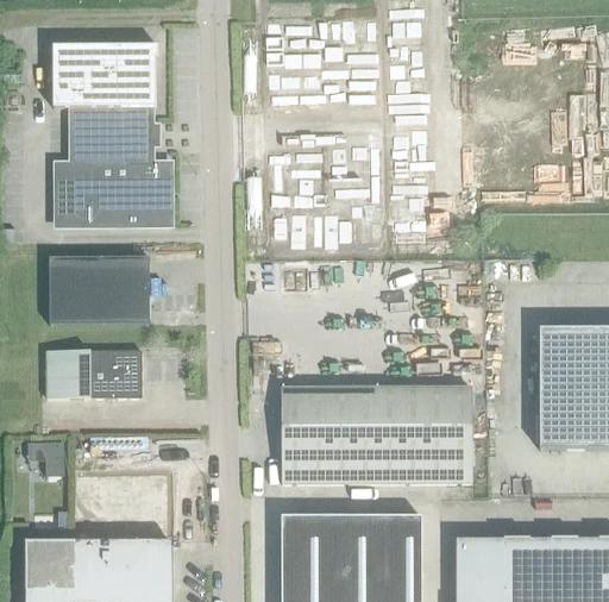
[(73,105),(74,161),(152,160),(152,140),(157,140),(157,124),(152,124),(151,104),(156,104),(156,55),(158,55),(158,42),(52,43),(54,105),(73,105)]
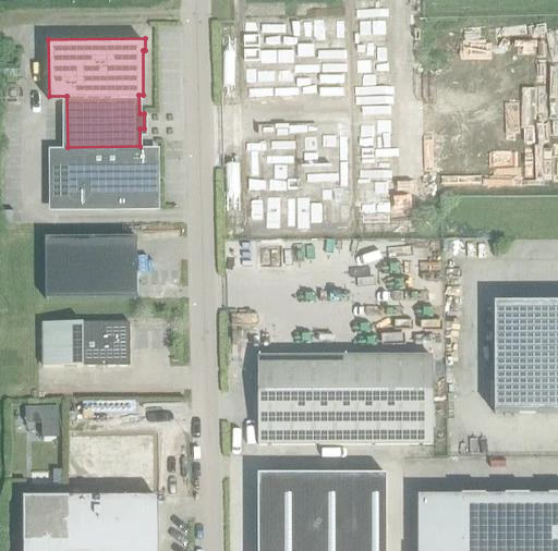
[(157,203),(156,146),(140,146),(68,147),(51,147),(52,204),(157,203)]
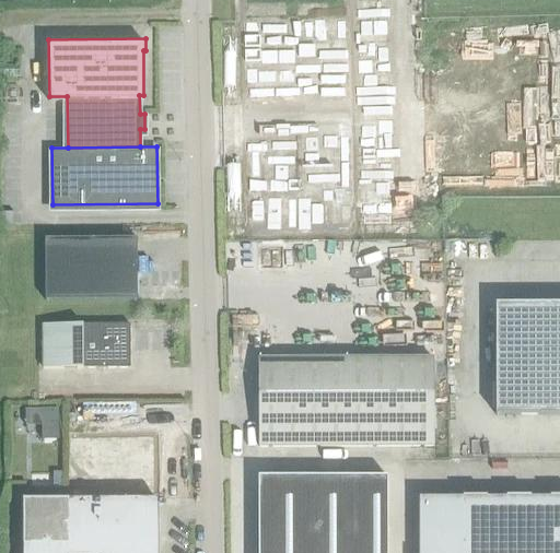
[(136,295),(136,234),(44,234),(44,296),(136,295)]
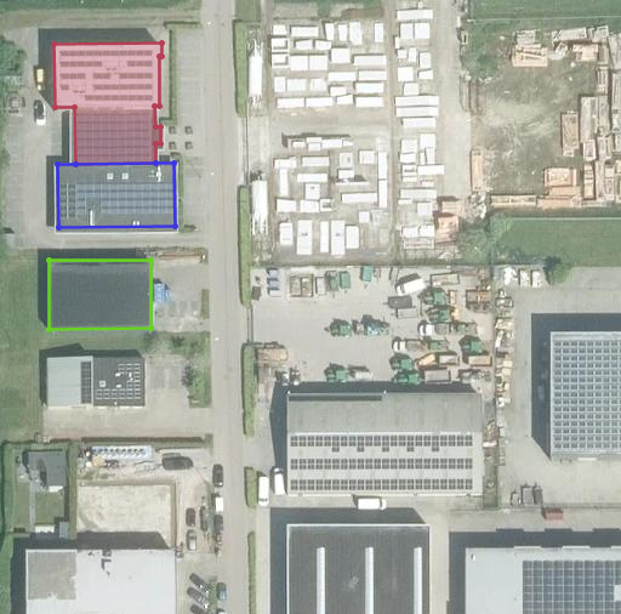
[(620,331),(550,333),(550,455),(620,455),(620,331)]
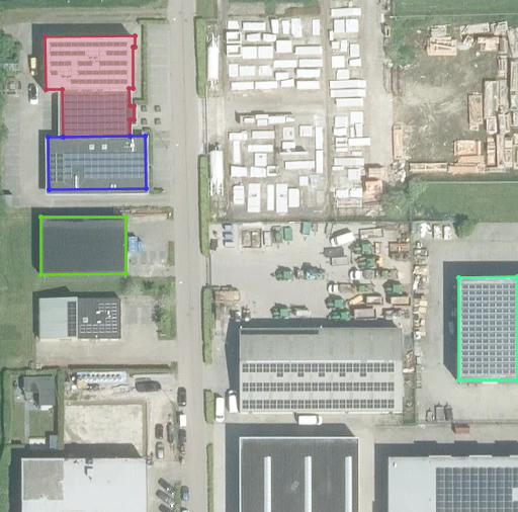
[(119,336),(119,296),(38,296),(38,337),(119,336)]
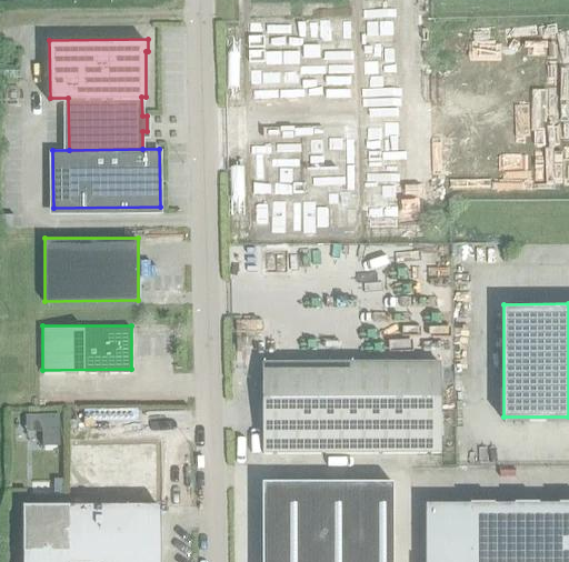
[(441,447),(441,359),(263,360),(263,448),(441,447)]
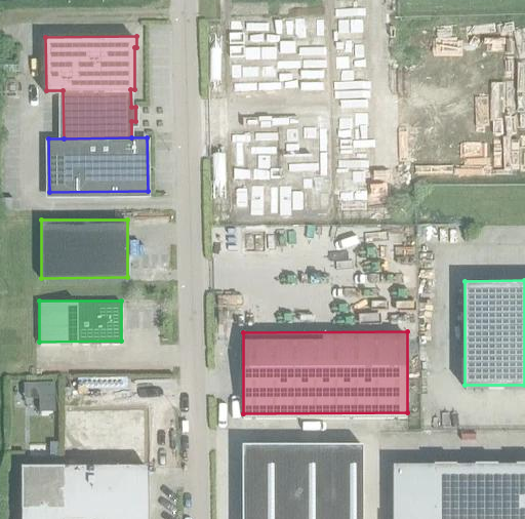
[(362,518),(362,442),(360,442),(360,443),(344,443),(344,442),(319,442),(319,443),(303,443),(303,442),(278,442),(278,443),(261,443),(261,442),(242,442),(241,518),(362,518)]
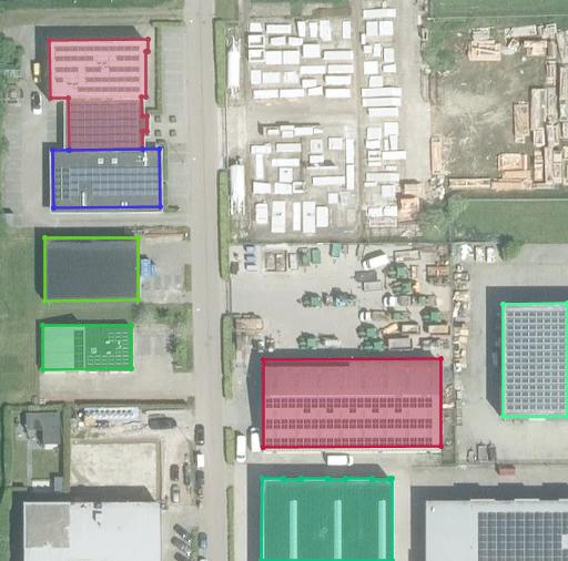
[(567,560),(567,499),(424,501),(423,560),(567,560)]
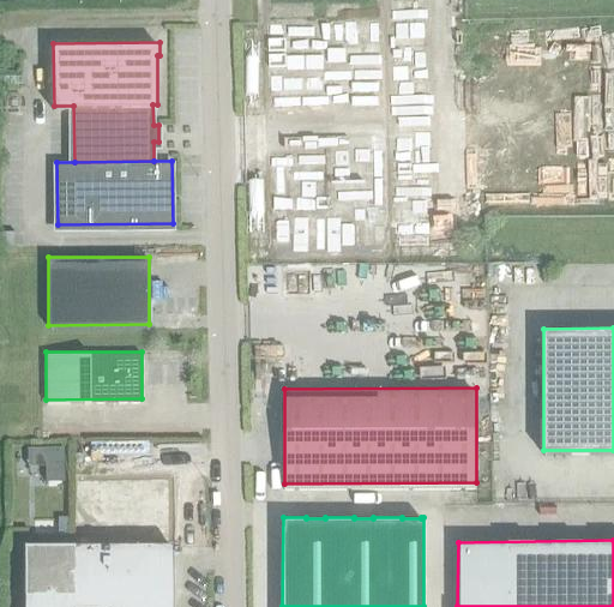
[(172,606),(172,542),(25,544),(24,606),(172,606)]
